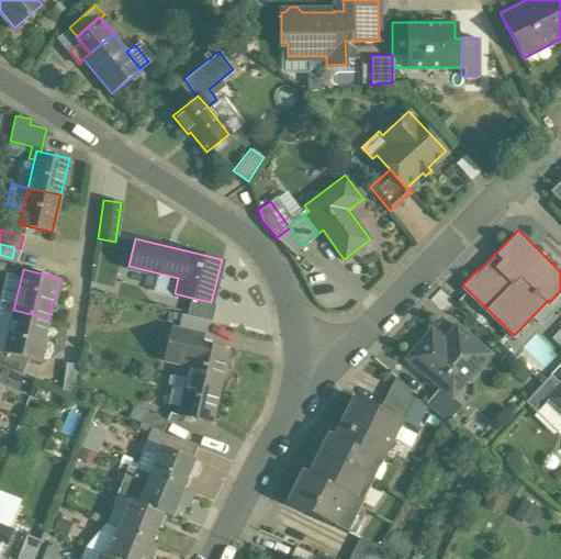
[(22,275),(6,271),(0,292),(0,306),(13,310),(22,275)]
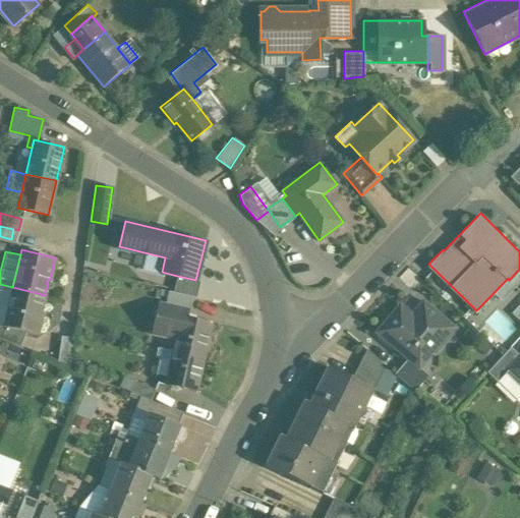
[(195,280),(177,276),(173,291),(191,295),(195,296),(199,281),(195,280)]
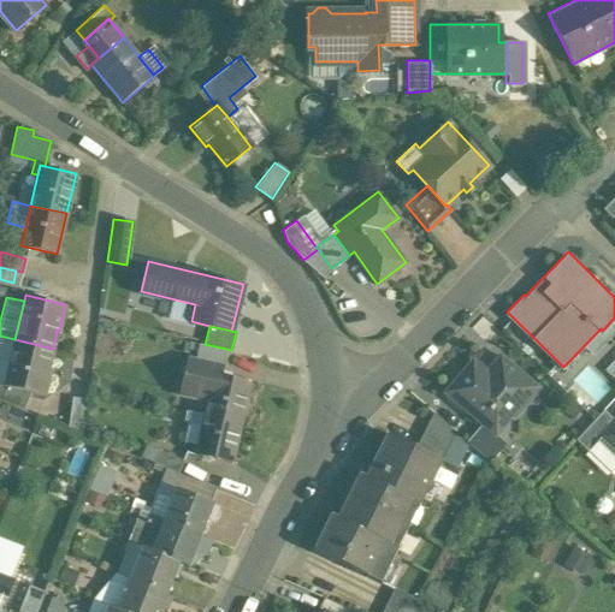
[(53,349),(15,339),(4,385),(45,393),(51,368),(48,368),(53,349)]
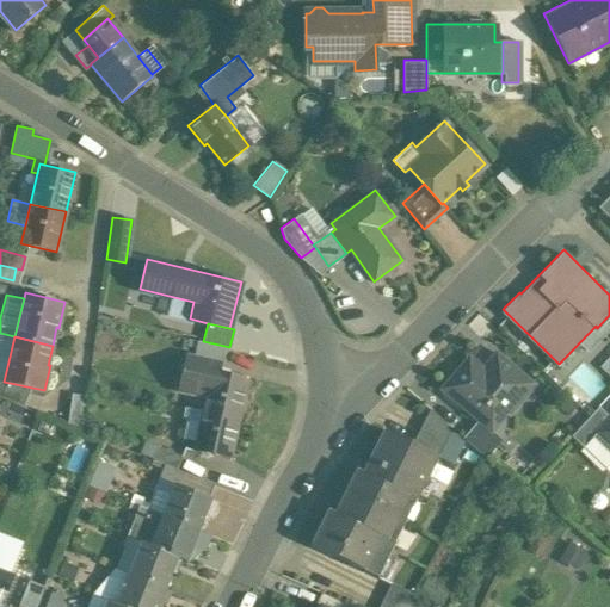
[(480,339),(472,351),(486,360),(494,348),(480,339)]
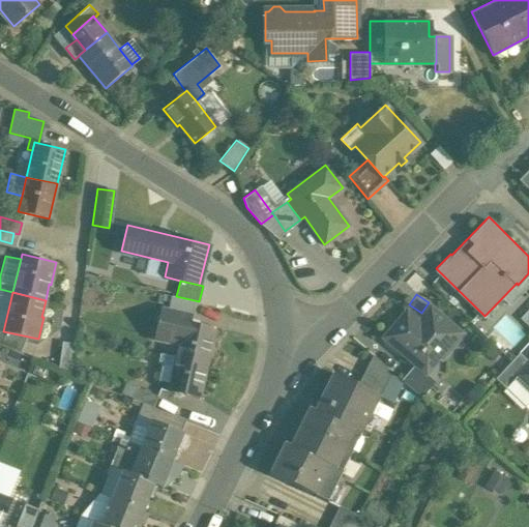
[(176,296),(171,295),(168,311),(192,317),(195,300),(176,296)]
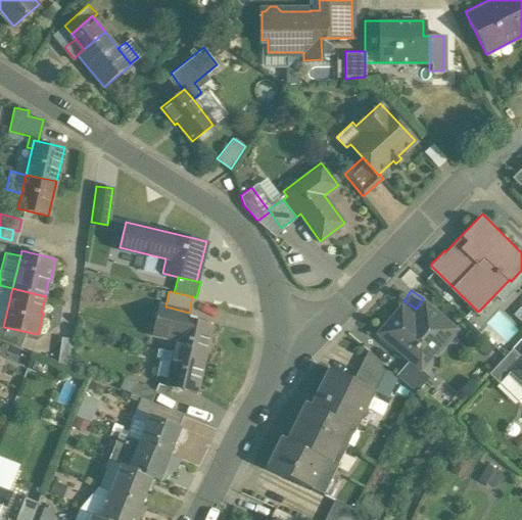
[(425,300),(414,315),(401,305),(379,332),(421,367),(456,326),(425,300)]
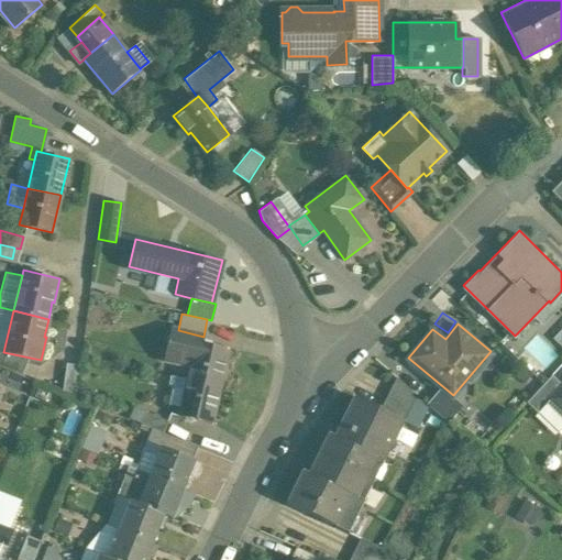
[(178,330),(171,329),(169,330),(177,332),(172,358),(164,355),(164,358),(190,363),(195,341),(202,343),(204,337),(178,330)]
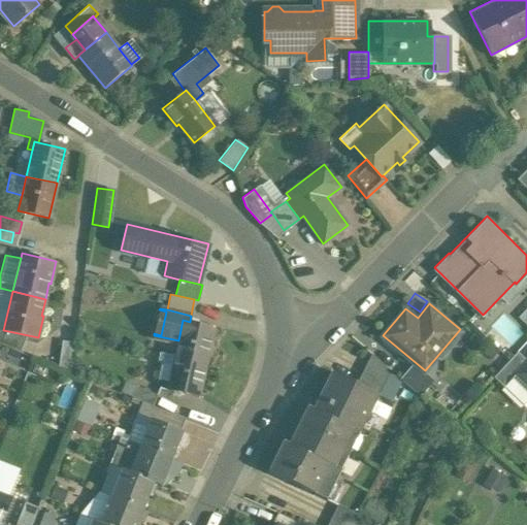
[(190,322),(183,320),(178,340),(175,354),(205,361),(213,327),(190,322)]
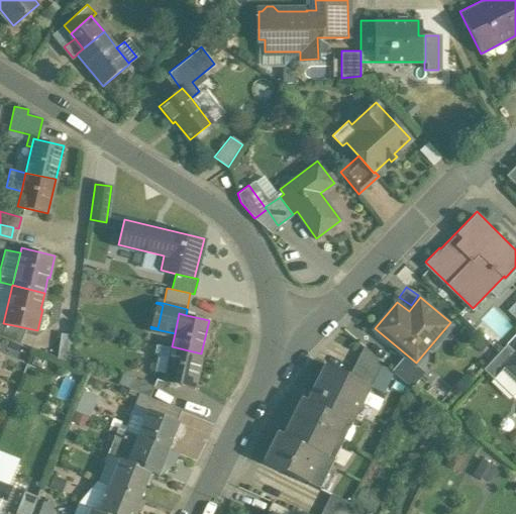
[(72,333),(60,332),(57,357),(69,360),(72,333)]
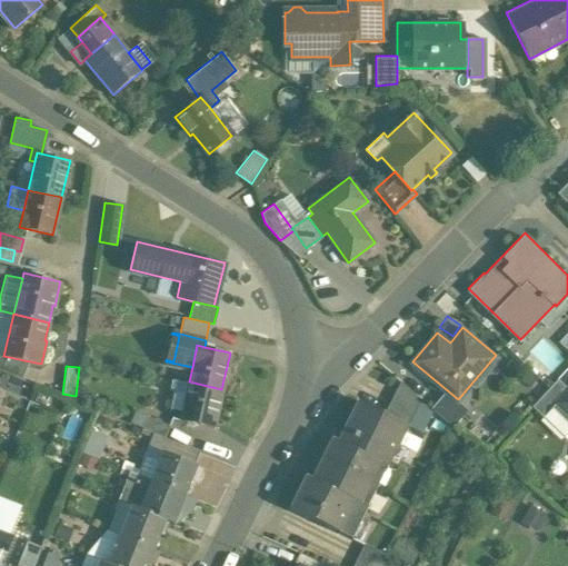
[(558,376),(532,404),(542,415),(544,414),(556,400),(555,399),(567,386),(558,376)]
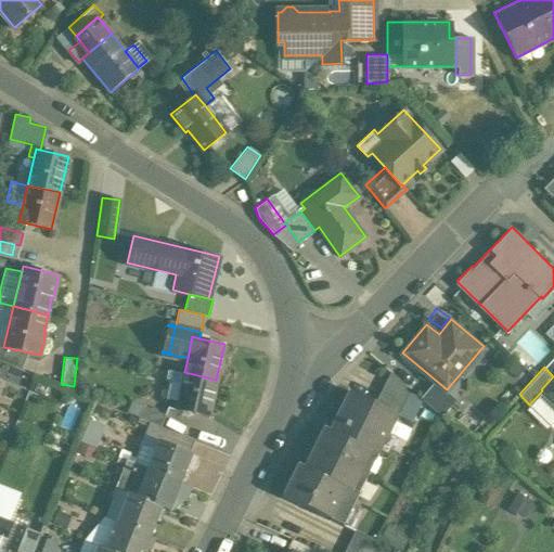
[(411,389),(389,371),(374,400),(399,412),(411,389)]
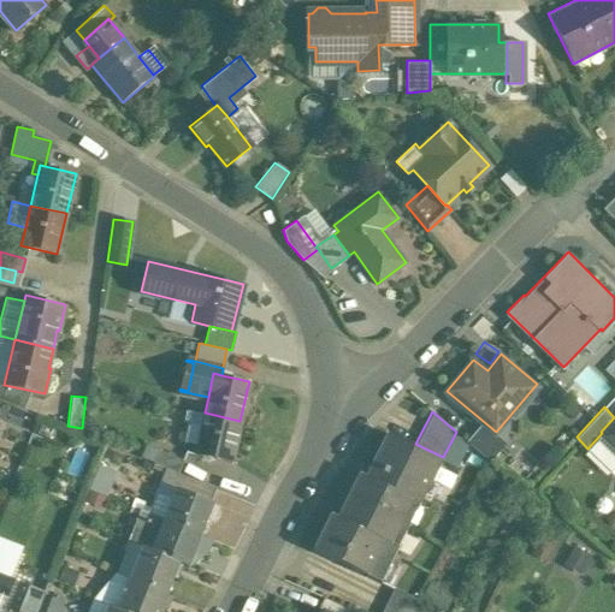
[(240,421),(205,413),(195,453),(231,462),(240,421)]
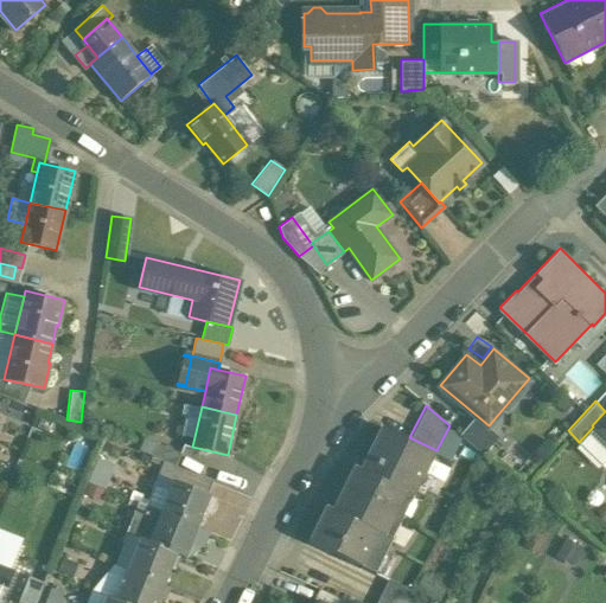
[(605,410),(605,411),(592,425),(593,427),(580,441),(600,462),(605,455),(605,410)]
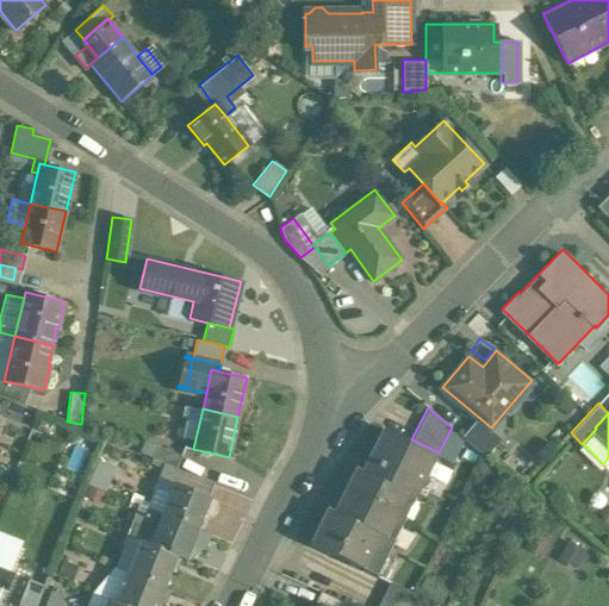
[(498,441),(476,420),(463,436),(485,456),(498,441)]
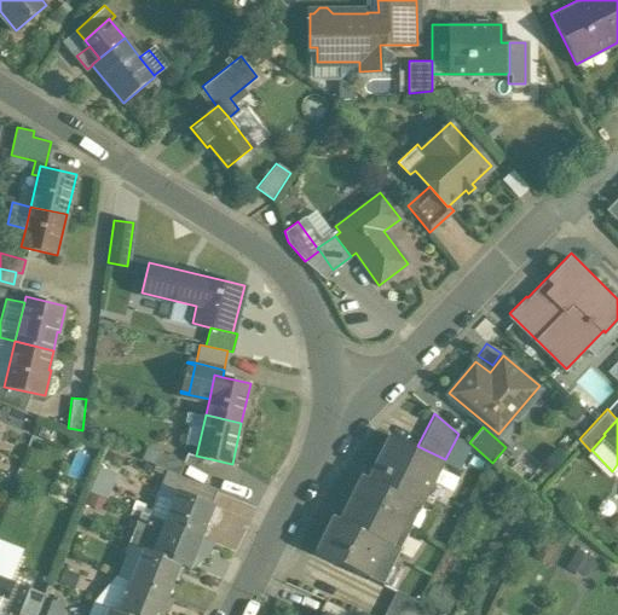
[(351,495),(413,526),(444,463),(445,459),(417,446),(391,433),(369,477),(362,474),(351,495)]
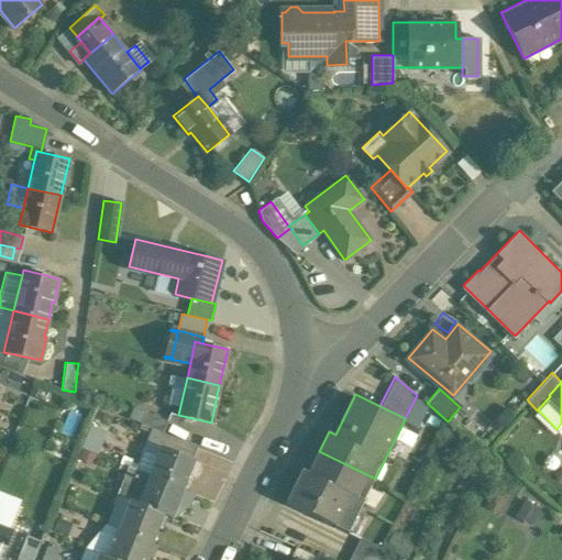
[(432,410),(417,395),(405,418),(404,421),(422,430),(432,410)]
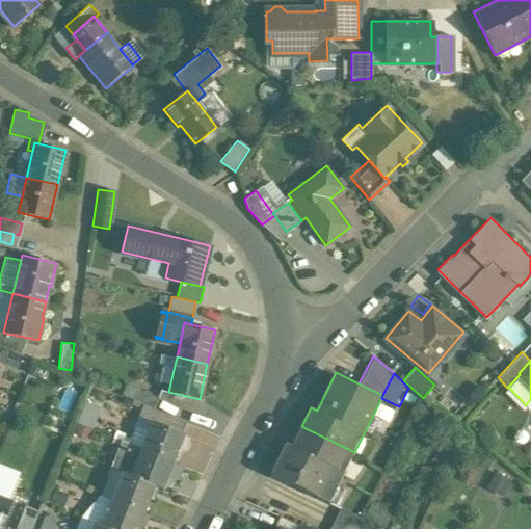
[(159,397),(137,388),(133,399),(142,403),(155,407),(159,397)]
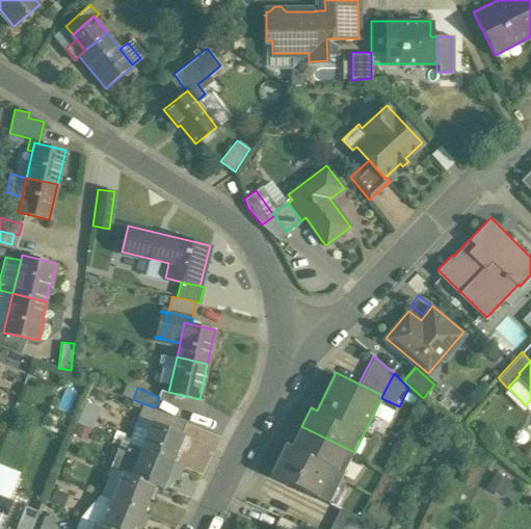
[(85,400),(79,421),(93,425),(99,404),(85,400)]
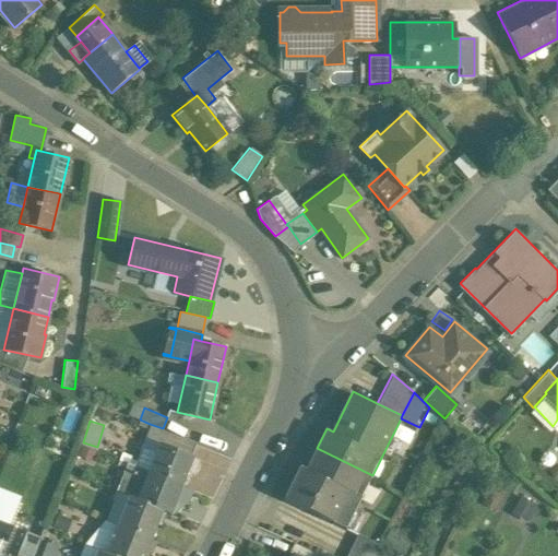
[(163,428),(150,424),(144,438),(158,444),(159,442),(190,454),(194,442),(163,428)]
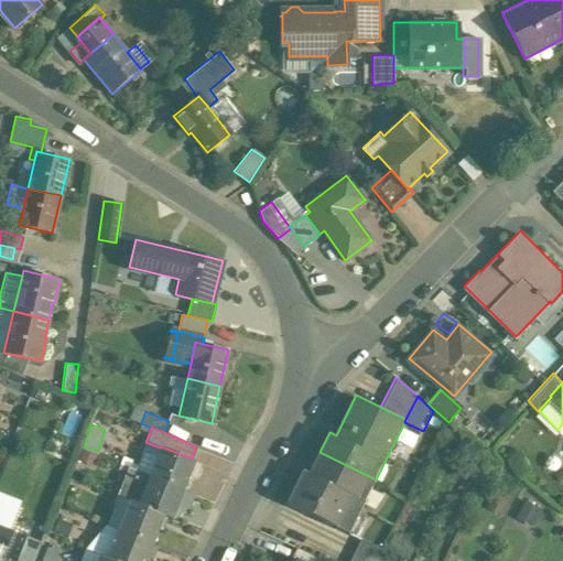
[(192,459),(161,446),(160,448),(149,475),(183,489),(195,460),(192,459)]
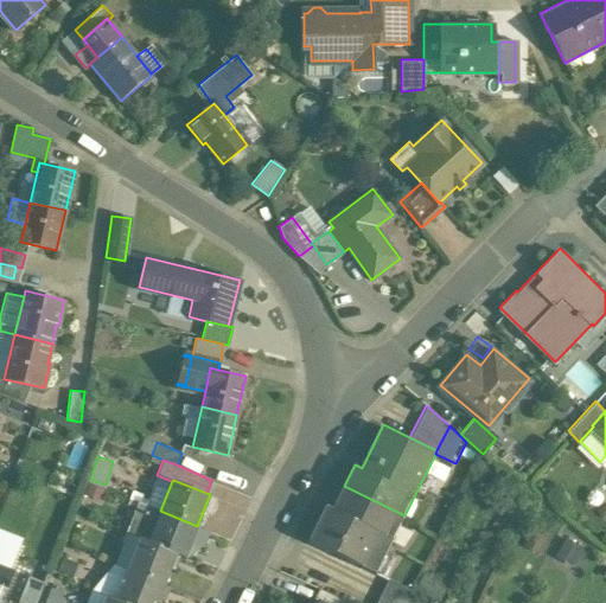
[(404,515),(344,486),(333,508),(326,505),(310,538),(376,571),(404,515)]
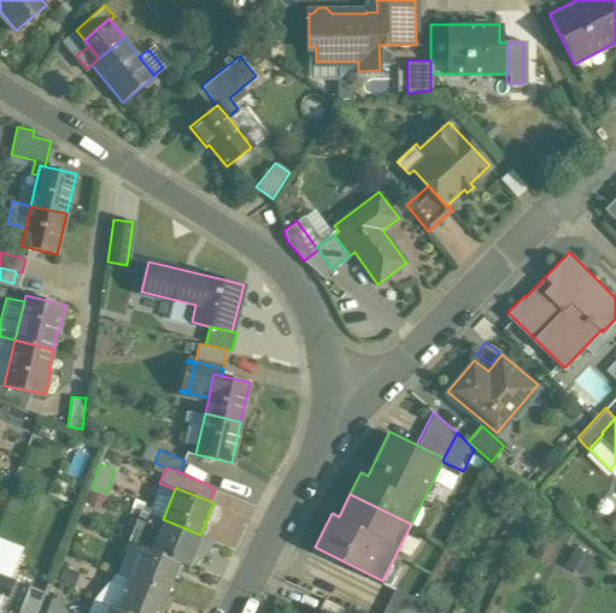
[(200,535),(163,519),(151,550),(180,563),(188,566),(200,535)]
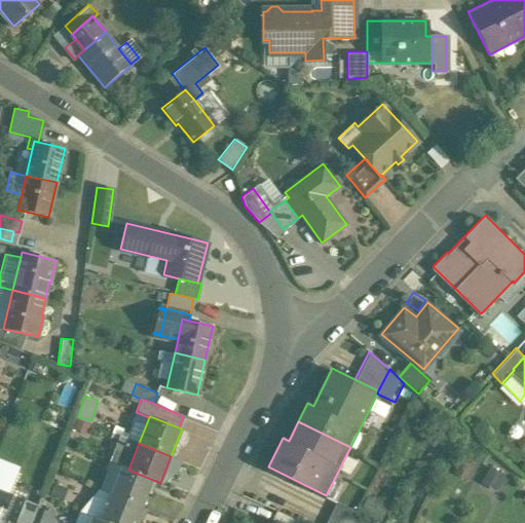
[(128,470),(121,467),(110,493),(142,507),(153,480),(128,470)]
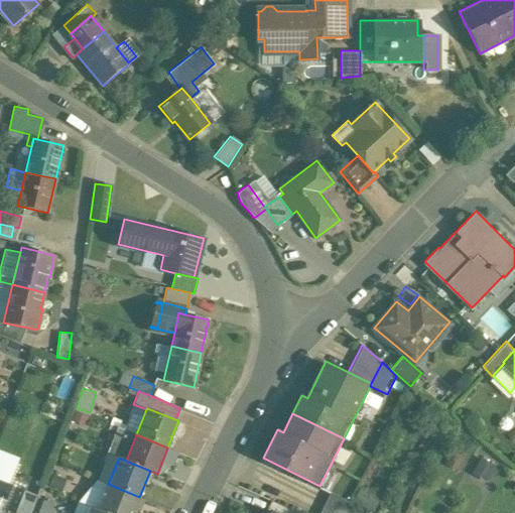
[(11,484),(0,479),(0,497),(1,498),(5,499),(11,484)]
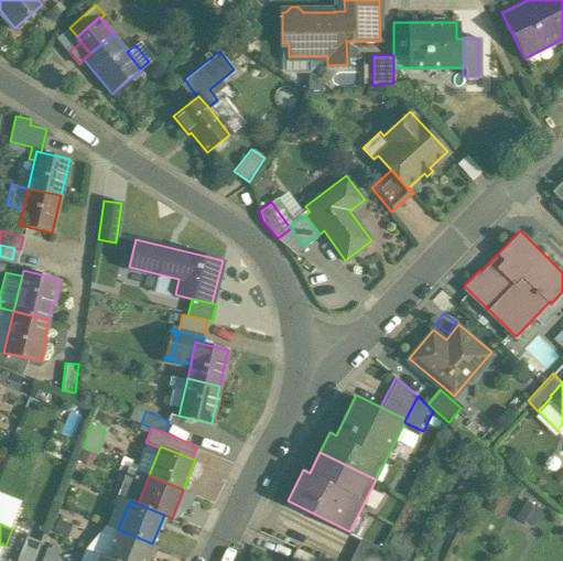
[(144,560),(152,543),(118,529),(107,558),(114,560),(144,560)]
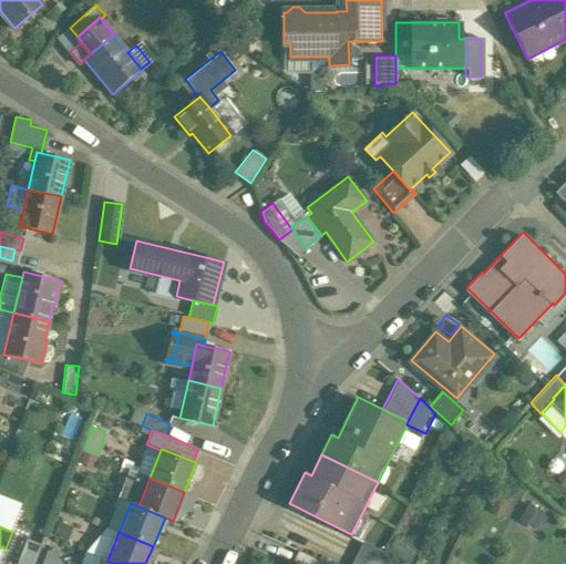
[(32,563),(41,544),(27,537),(17,562),(22,563),(32,563)]
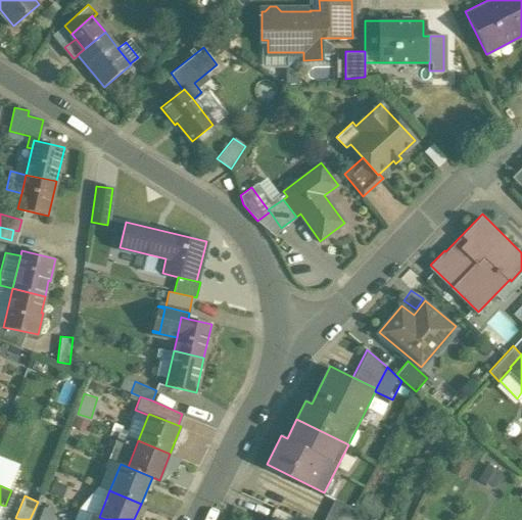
[(350,519),(358,507),(336,497),(324,519),(350,519)]
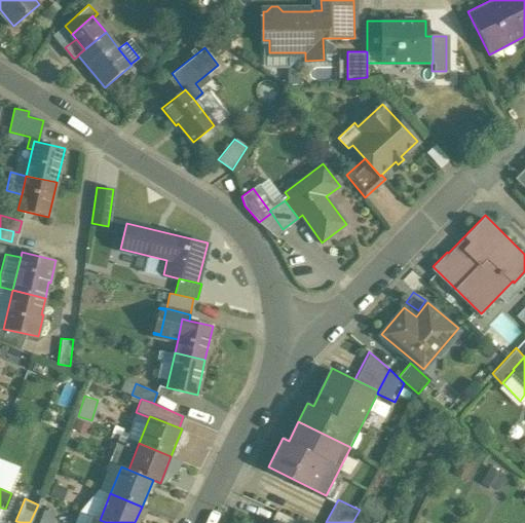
[(300,522),(302,521),(276,510),(270,522),(272,522),(274,522),(275,522),(276,522),(300,522)]
